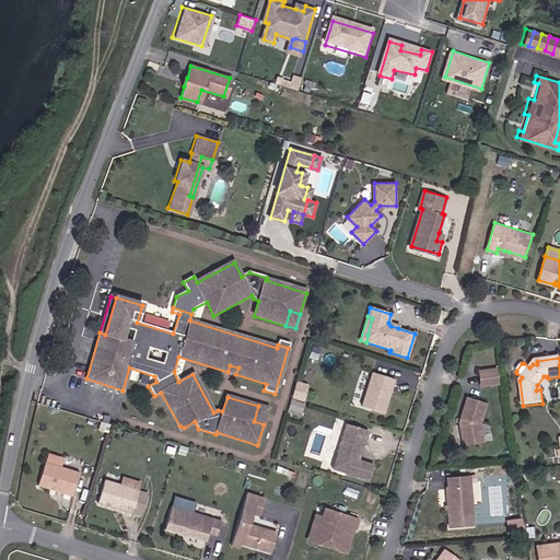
[(228,372),(235,374),(238,368),(230,365),(228,372)]
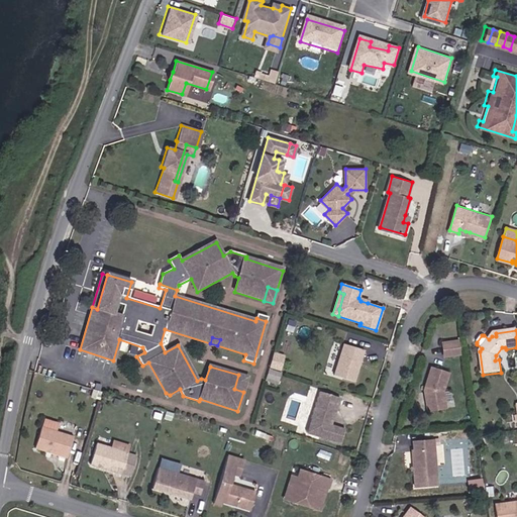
[(461,355),(459,343),(445,345),(446,357),(461,355)]
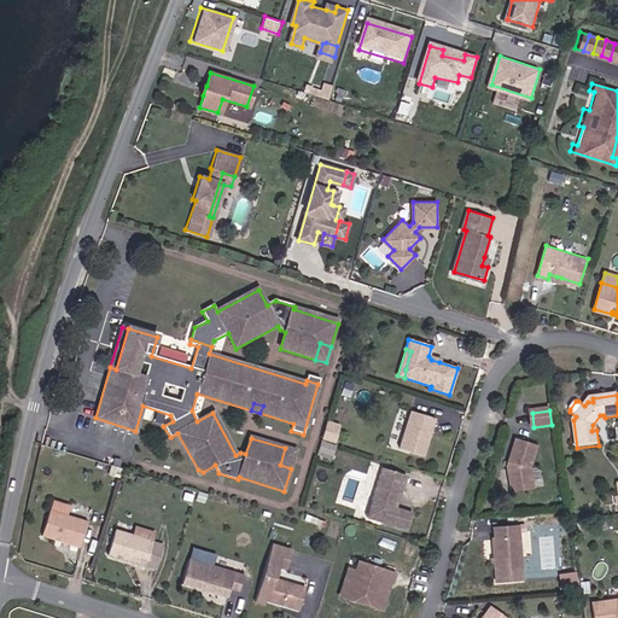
[(424,456),(436,419),(410,412),(400,449),(424,456)]
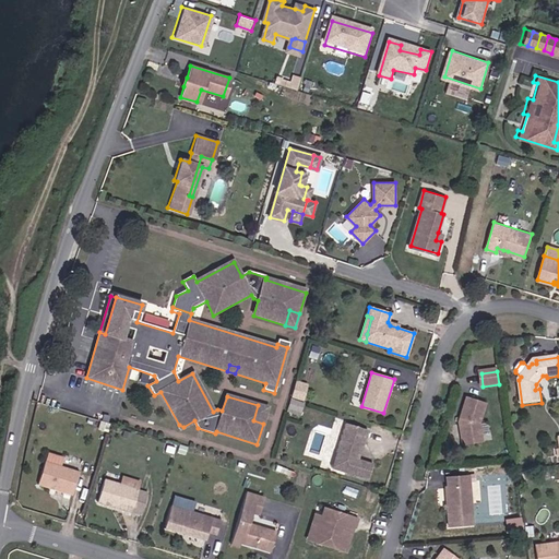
[(547,381),(547,378),(546,376),(543,376),(536,384),(535,390),(539,389),(542,389),(547,381)]
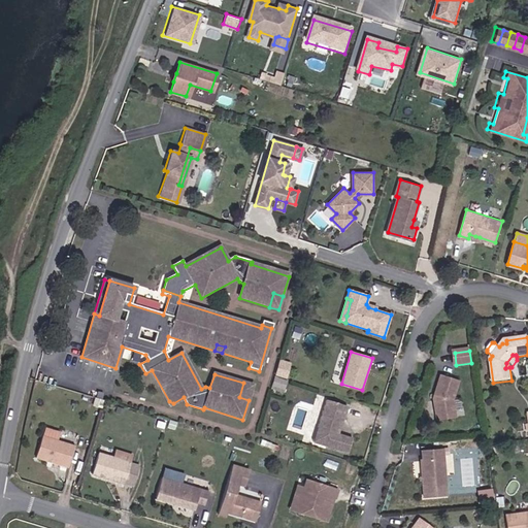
[(275,374),(285,377),(289,365),(279,362),(275,374)]
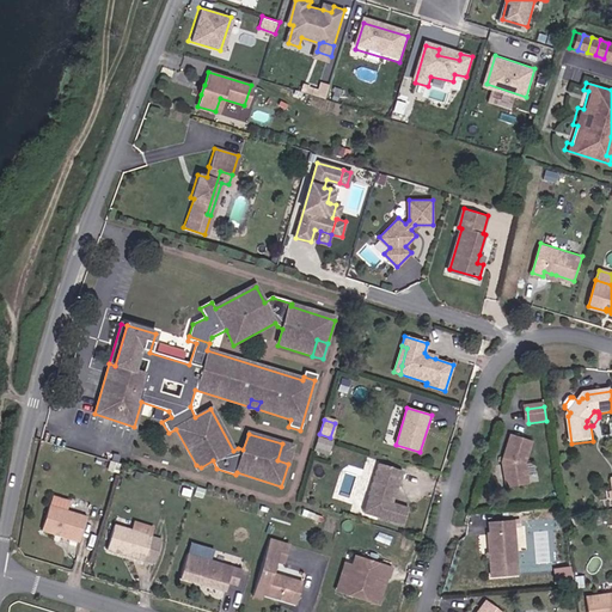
[(526,464),(533,442),(510,435),(503,463),(507,489),(530,485),(526,464)]
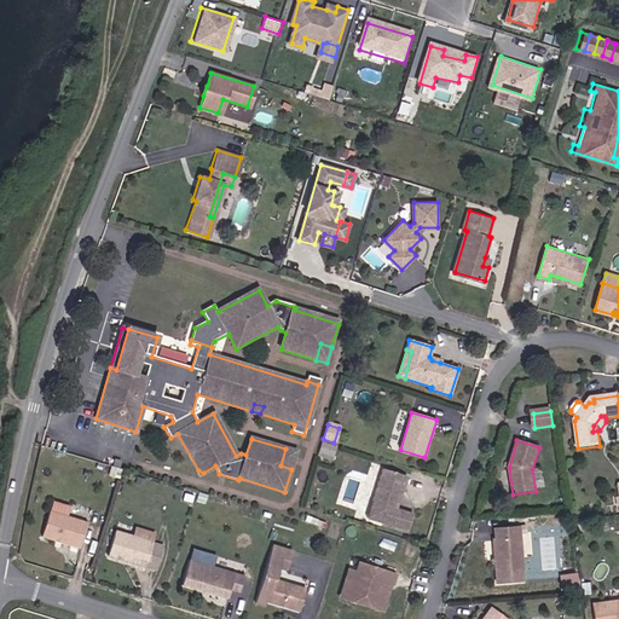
[(318,453),(333,457),(336,447),(322,443),(318,453)]
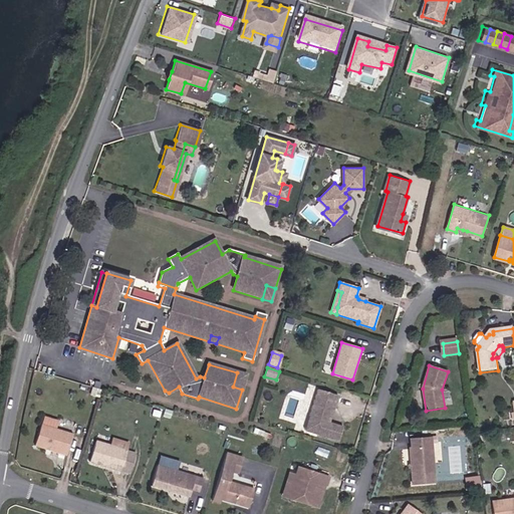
[(233,387),(242,390),(246,375),(237,372),(233,387)]
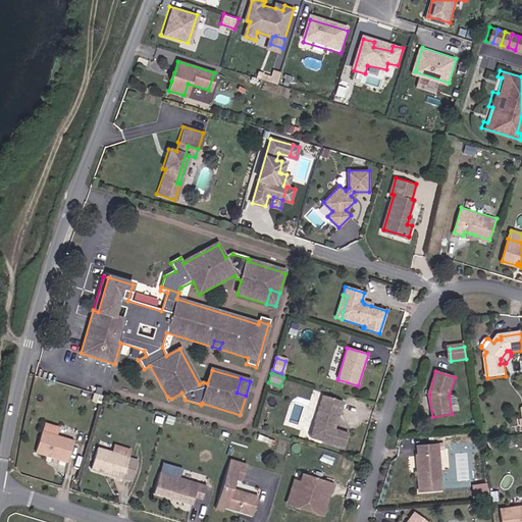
[(325,396),(317,423),(321,432),(327,434),(325,441),(347,448),(351,433),(336,429),(338,424),(336,423),(337,420),(341,419),(346,402),(325,396)]
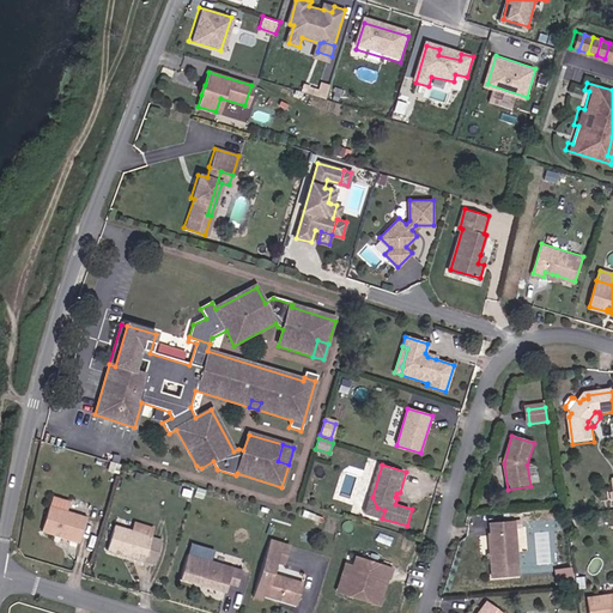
[(377,508),(372,497),(366,514),(382,519),(384,510),(377,508)]
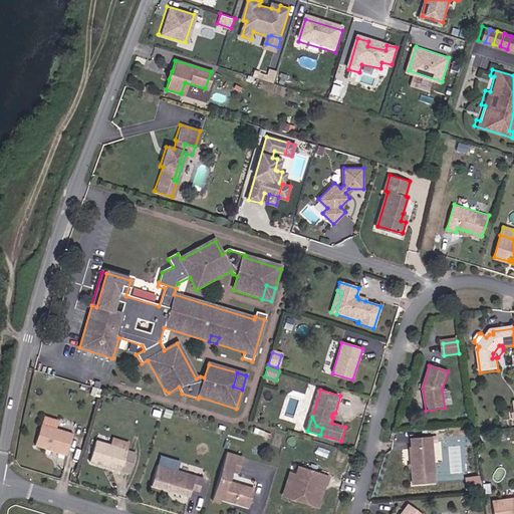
[(66,457),(72,437),(40,427),(34,447),(66,457)]
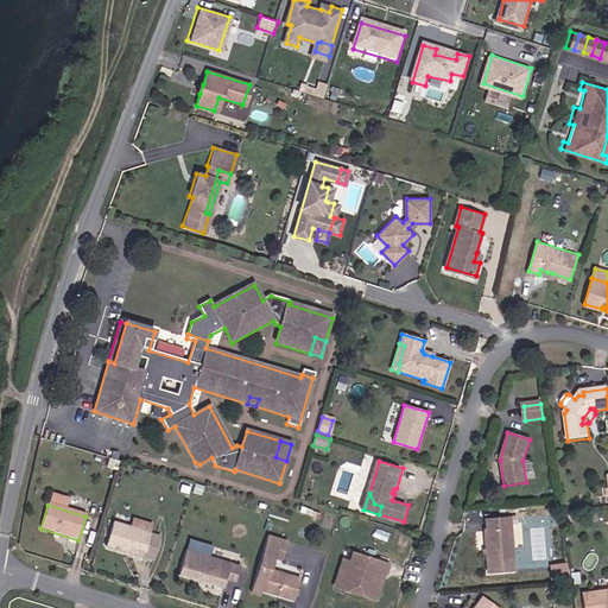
[(488,565),(514,563),(511,518),(485,520),(488,565)]
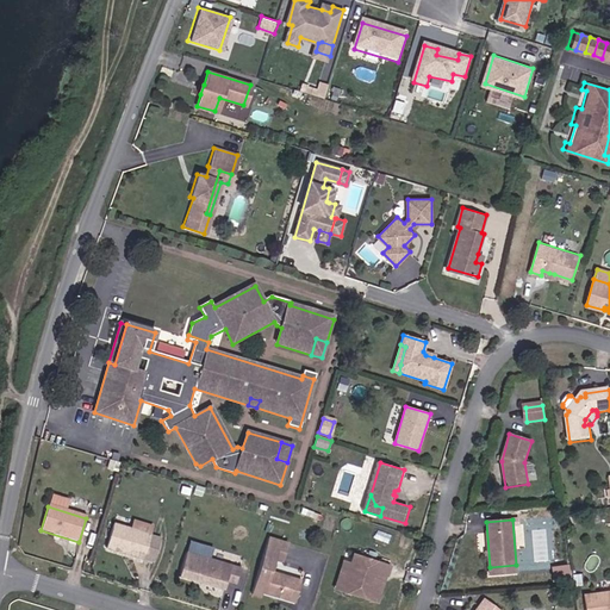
[(106,549),(143,561),(150,536),(113,526),(106,549)]
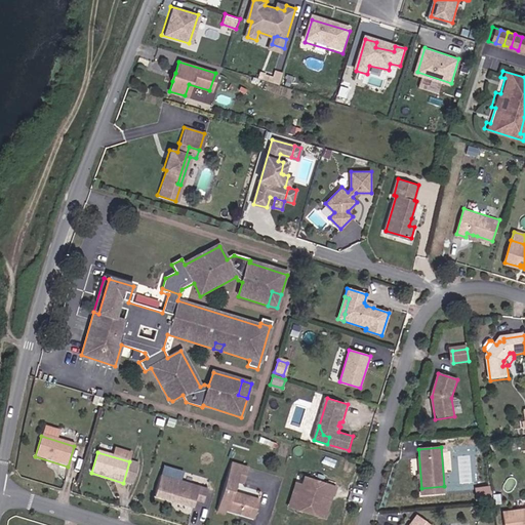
[(129,461),(123,483),(131,485),(137,463),(129,461)]
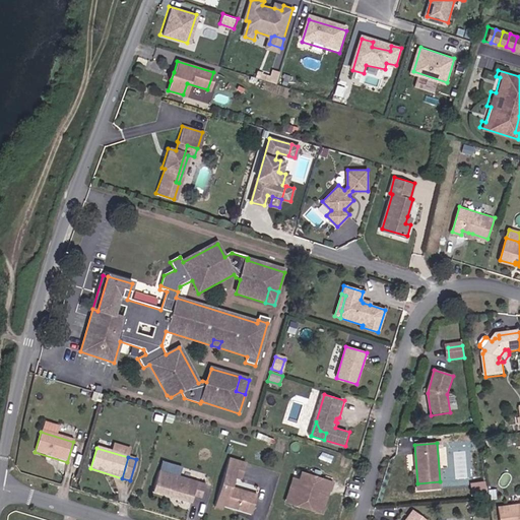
[(214,507),(223,510),(224,506),(253,515),(258,497),(232,489),(235,478),(240,479),(245,463),(229,459),(214,507)]
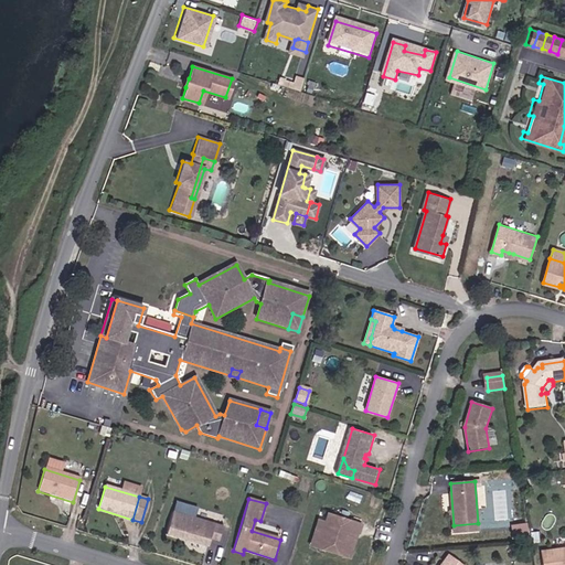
[(219,542),(223,528),(173,513),(166,535),(208,547),(210,540),(219,542)]
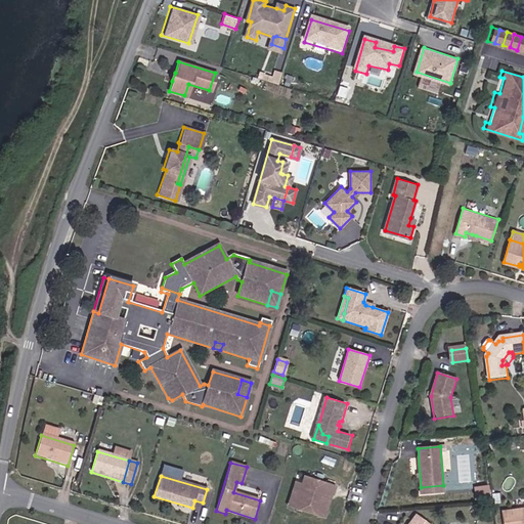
[(336,496),(338,488),(307,478),(304,486),(300,499),(304,500),(301,511),(326,519),(333,500),(328,498),(330,494),(335,495),(336,496)]
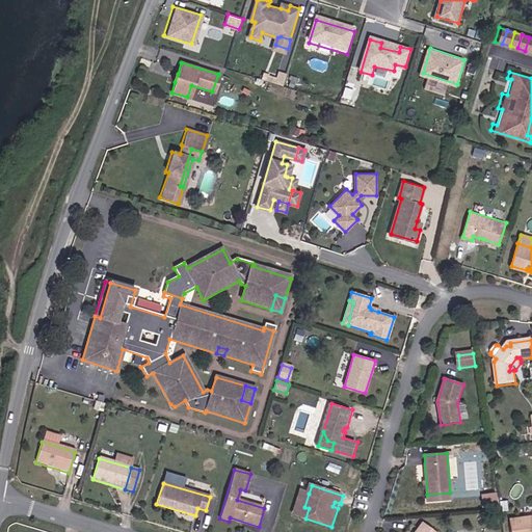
[(304,507),(309,494),(303,491),(296,515),(306,519),(309,508),(304,507)]
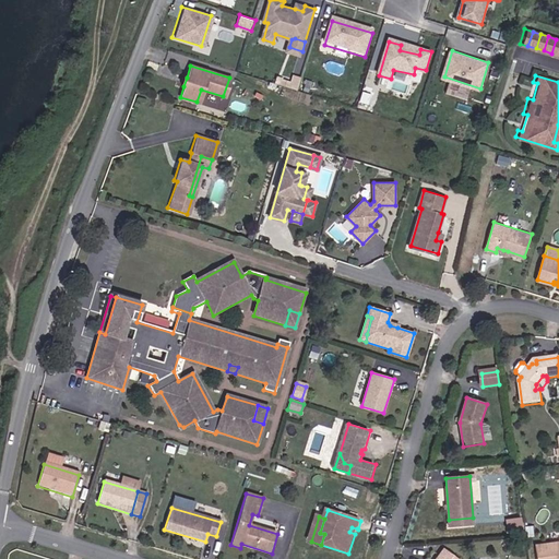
[(558,558),(558,543),(536,546),(537,558),(558,558)]
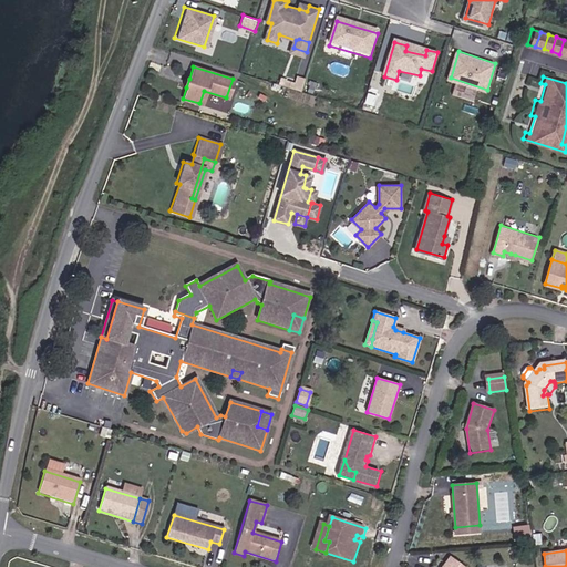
[(466,566),(453,557),(445,566),(466,566)]
